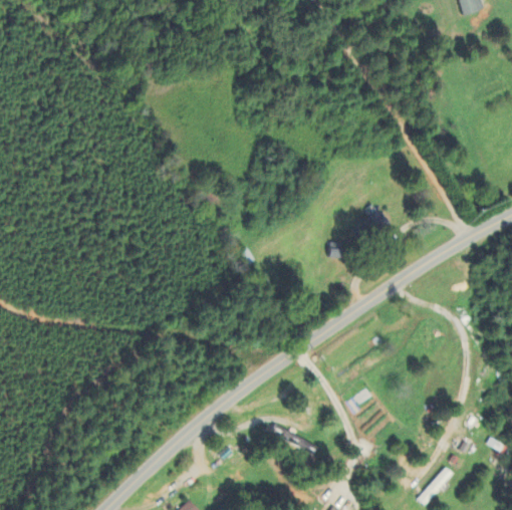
[(458,0),(464,15),(486,7),(483,0),(458,0)]
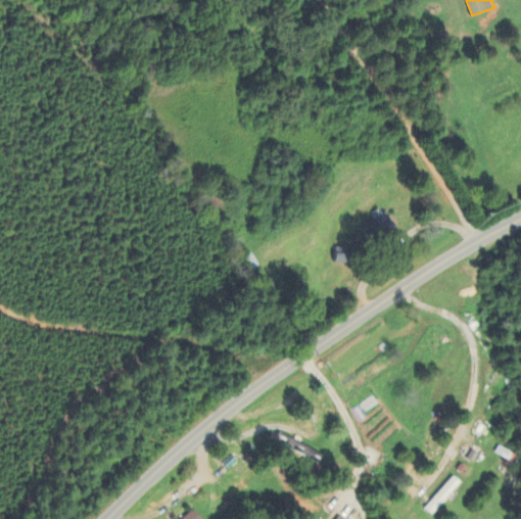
[(400,234),(384,213),(372,222),(388,243),(400,234)]
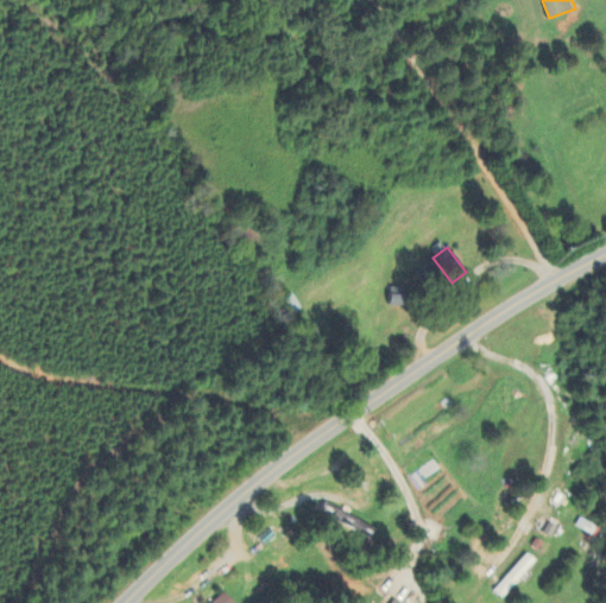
[(377,524),(324,500),(319,512),(372,534),(377,524)]
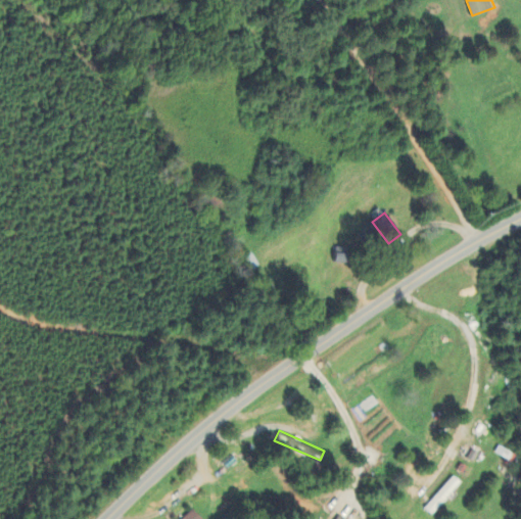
[(425,507),(433,513),(461,480),(454,474),(425,507)]
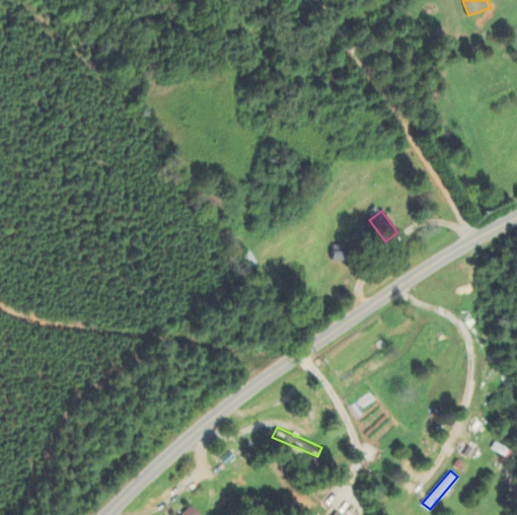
[(177,514),(201,514),(191,503),(177,514)]
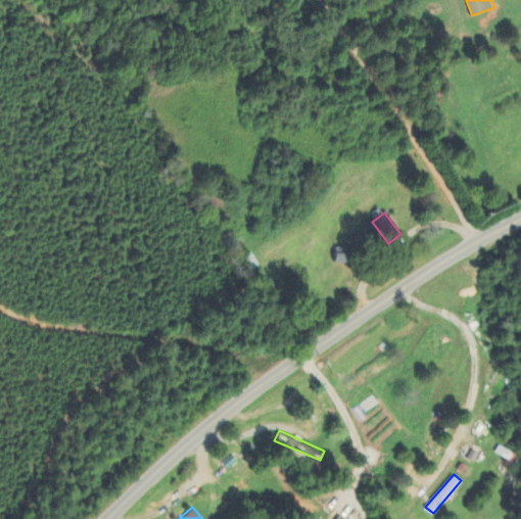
All buildings are outlined.
